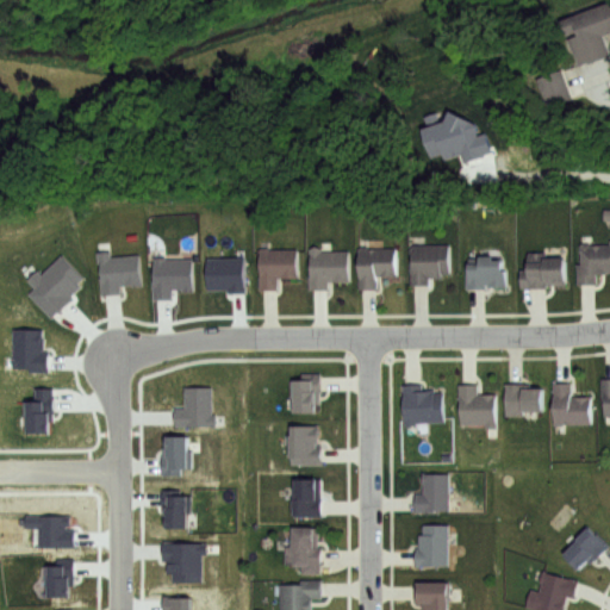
[(564,20),(609,5),(609,36),(608,37),(609,44),(609,56),(579,67),(564,20)]
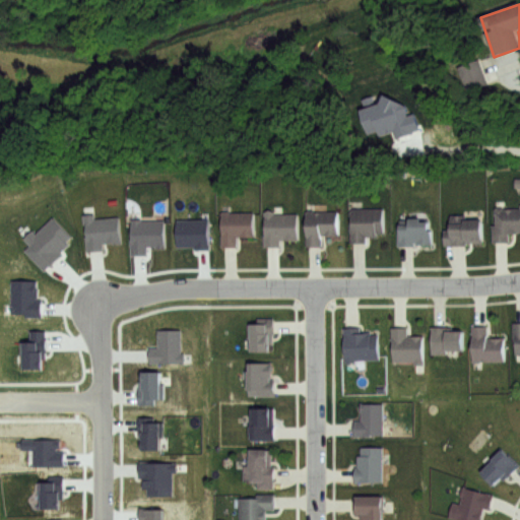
[(457,68),(481,60),(490,85),(468,92),(463,77),(460,78),(457,68)]
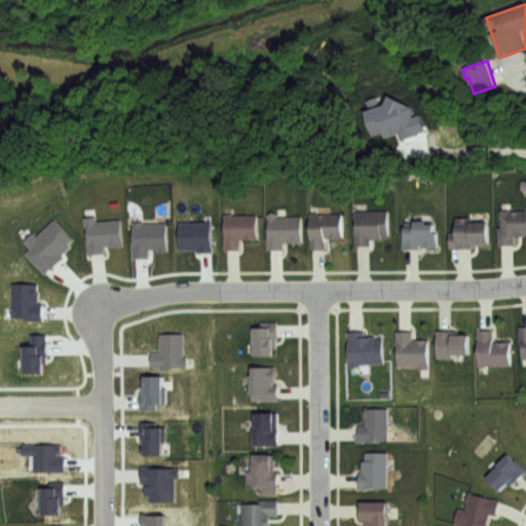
[(525,232),(515,233),(515,243),(496,243),(496,226),(501,226),(501,211),(525,210),(525,205),(525,232)]
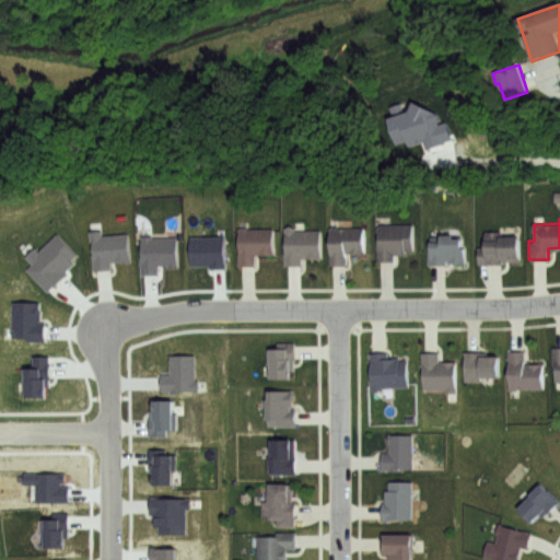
[(413,223),(412,249),(405,249),(405,253),(394,254),(394,260),(377,260),(376,223),(413,223)]
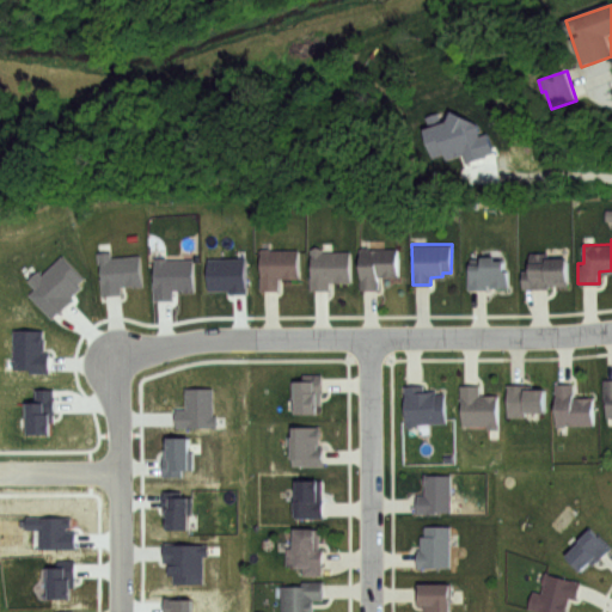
[(350,250),(350,281),(329,281),(329,289),(311,289),(310,246),(322,246),(322,251),(350,250)]
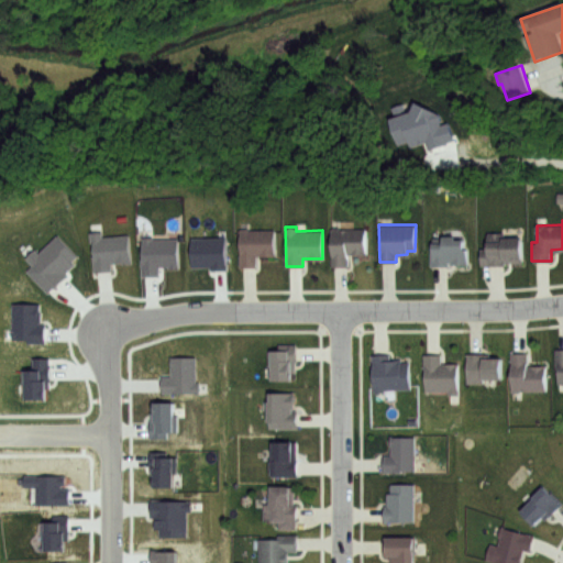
[(366,228),(366,253),(348,254),(348,266),(332,266),(331,228),(366,228)]
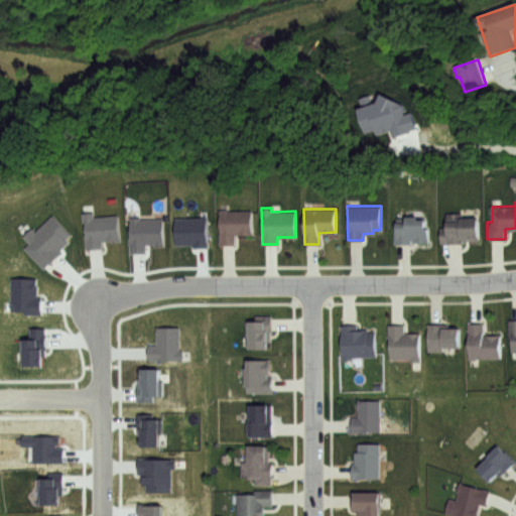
[(252,210),(252,234),(236,234),(235,244),(220,244),(220,210),(252,210)]
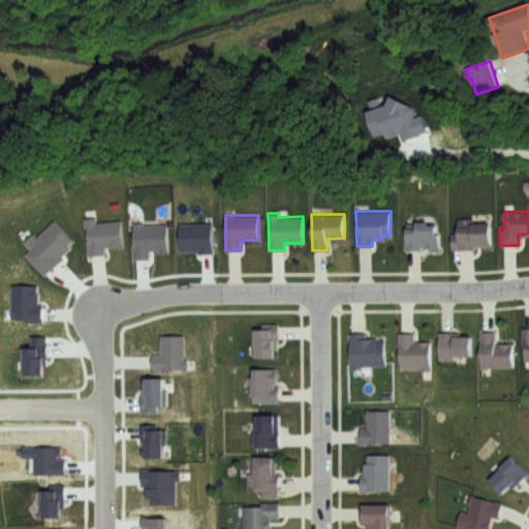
[(121,219),(124,247),(115,248),(114,246),(104,247),(105,254),(87,255),(84,217),(97,216),(97,221),(121,219)]
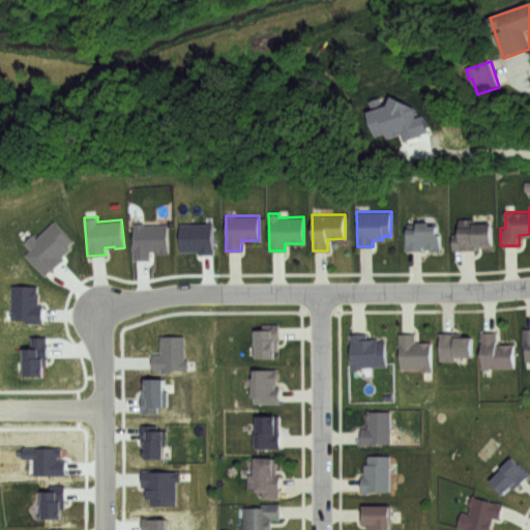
[(493,245),(475,245),(475,249),(452,249),(451,232),(459,231),(459,217),(474,218),(474,223),(493,223),(493,245)]
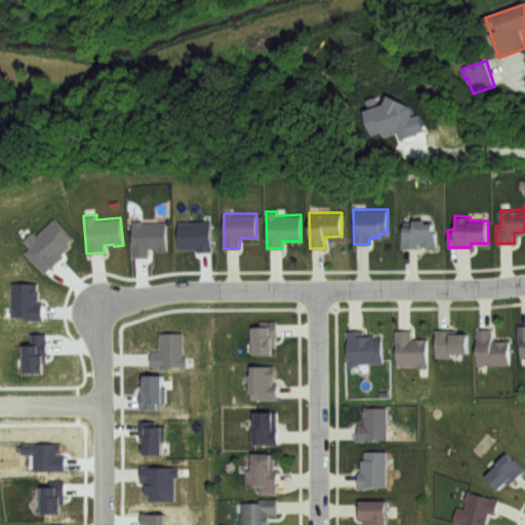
[(45,273),(25,252),(31,247),(24,240),(33,231),(37,235),(55,218),(73,237),(68,242),(70,246),(62,254),(64,256),(45,273)]
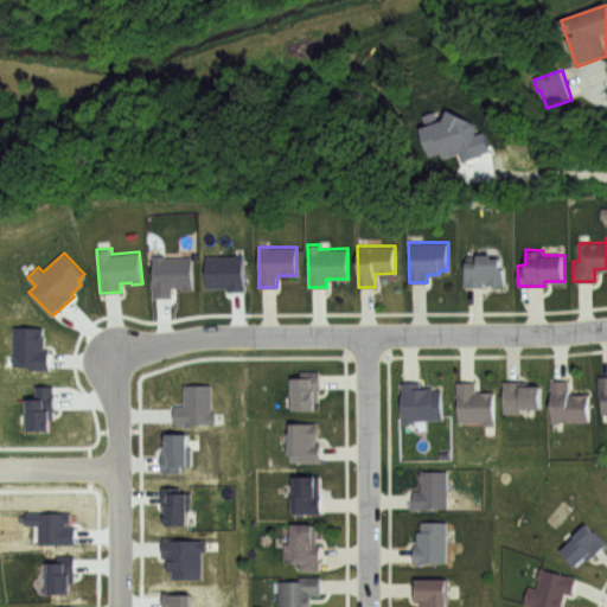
[(505,283),(484,283),(484,286),(464,286),(462,255),(494,254),(494,256),(504,256),(504,270),(505,283)]
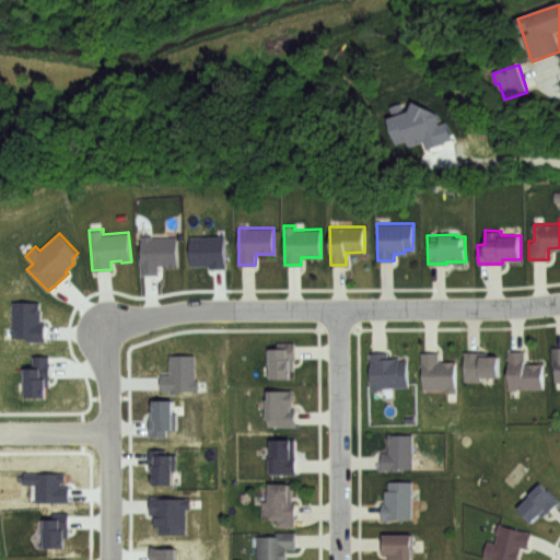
[(177,236),(177,266),(160,266),(160,273),(140,273),(139,235),(177,236)]
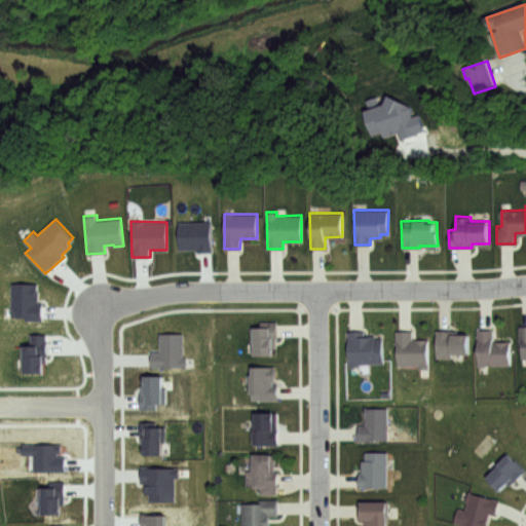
[(213,251),(198,251),(197,249),(179,249),(178,221),(213,221),(213,251)]
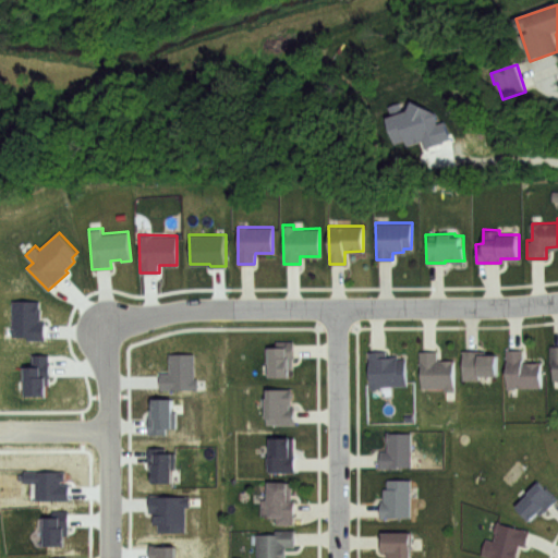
[(44,338),(28,339),(27,336),(12,336),(12,299),(39,300),(39,320),(45,320),(44,338)]
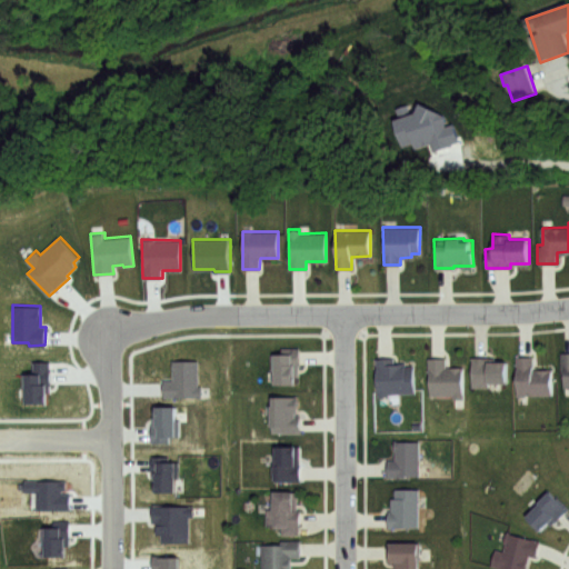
[(296,382),(273,382),(272,352),(280,352),(280,347),(300,347),(299,375),(297,375),(296,382)]
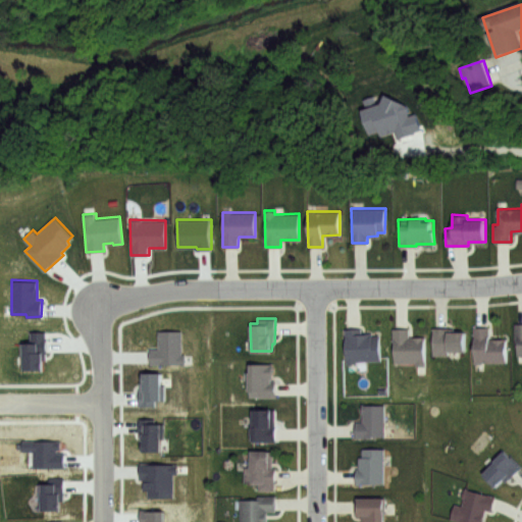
[(521,356),(521,323),(513,324),(513,356),(521,356)]
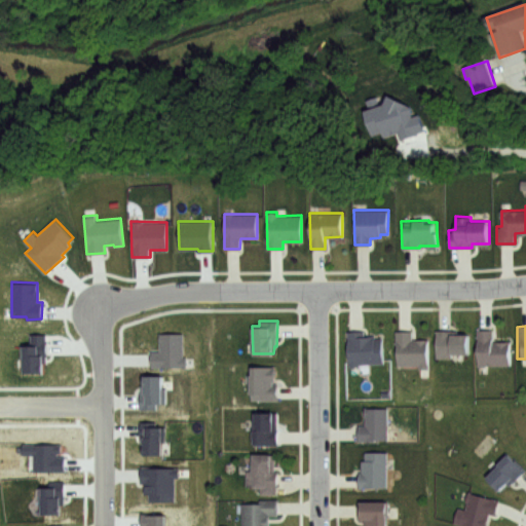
[(510,340),(510,365),(477,365),(477,329),(491,329),(491,340),(510,340)]
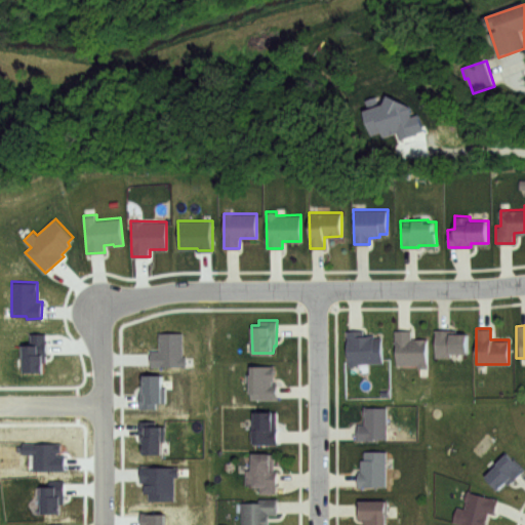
[(427,337),(427,367),(417,367),(417,364),(395,364),(394,329),(409,329),(410,337),(427,337)]
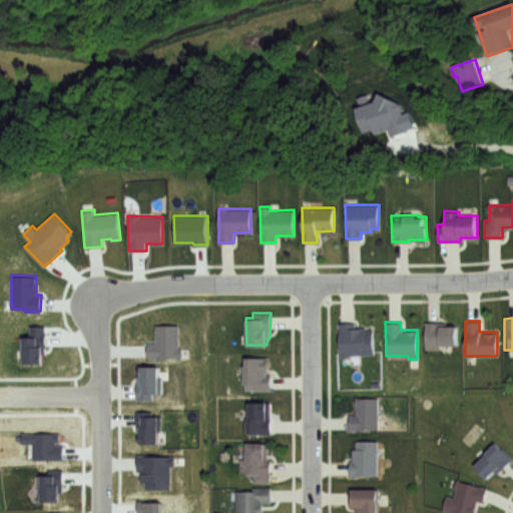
[(458,326),(458,344),(440,344),(440,348),(425,348),(425,322),(442,322),(442,325),(458,326)]
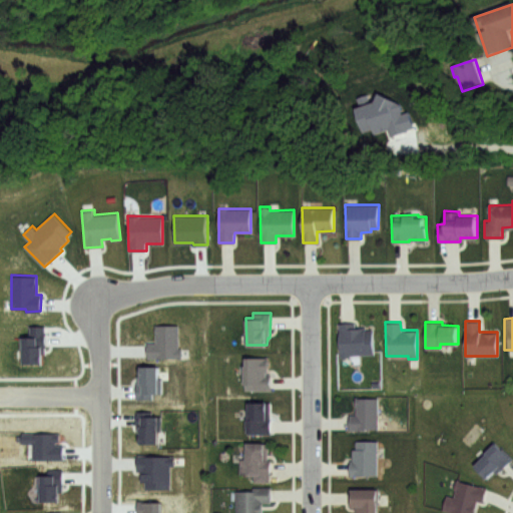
[(372,331),(373,353),(350,354),(350,357),(340,357),(339,323),(354,323),(355,327),(364,327),(364,330),(372,331)]
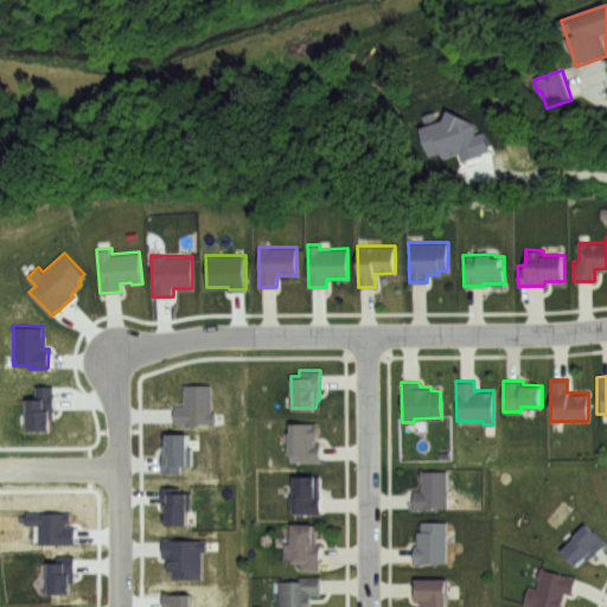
[(211,383),(211,411),(215,411),(213,423),(174,423),(174,406),(184,404),(183,384),(211,383)]
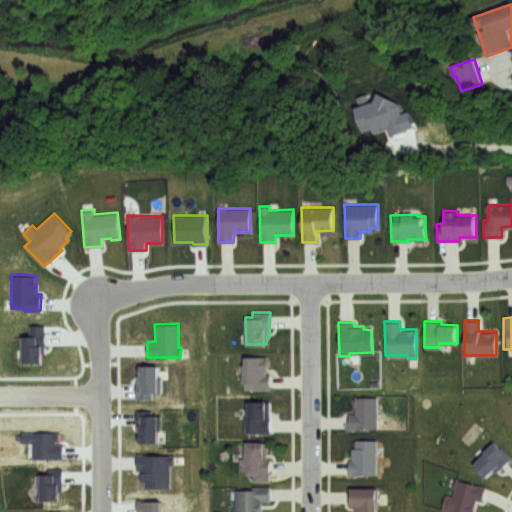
[(44,362),(22,362),(22,349),(20,349),(19,335),(29,335),(29,325),(44,325),(44,362)]
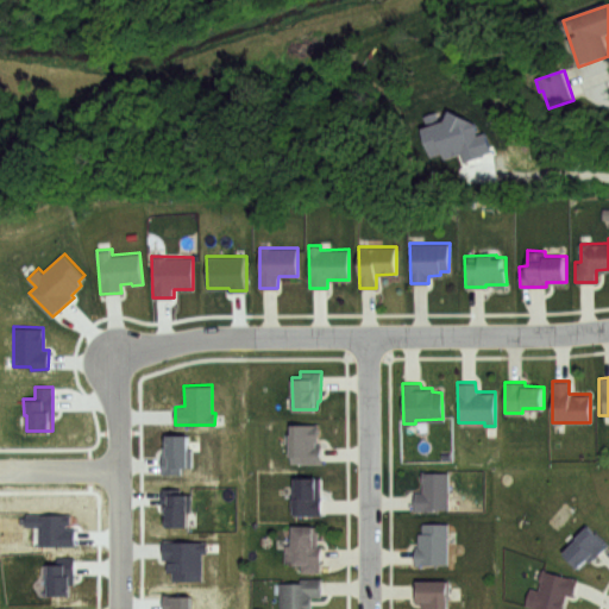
[(320,462),(289,462),(289,425),(318,425),(318,440),(314,441),(314,445),(320,445),(320,462)]
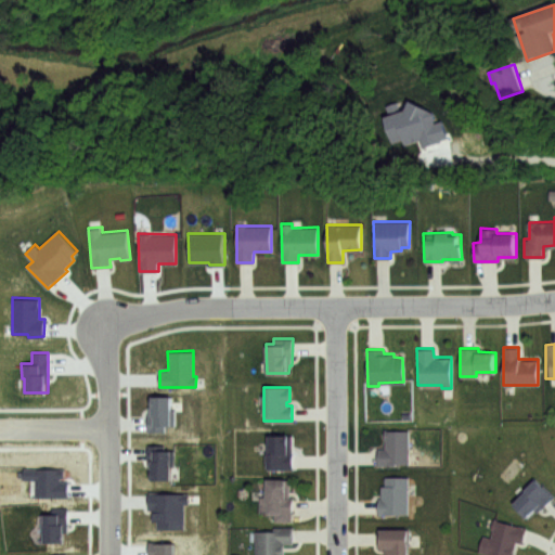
[(165,431),(147,431),(147,408),(152,408),(151,396),(172,396),(172,411),(175,410),(175,425),(165,426),(165,431)]
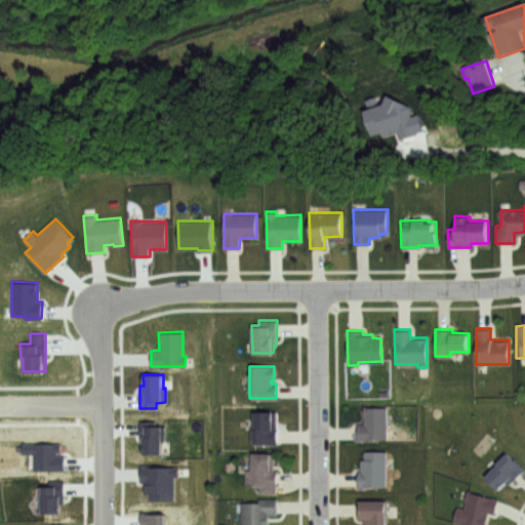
[(387,437),(356,438),(355,425),(364,423),(363,407),(387,407),(387,437)]
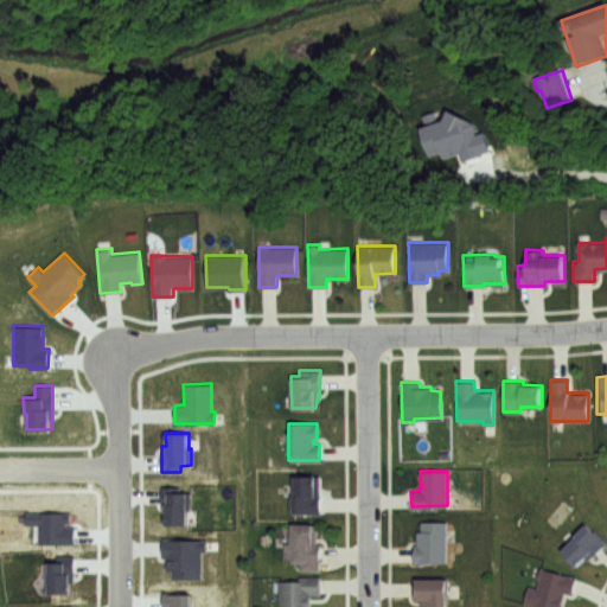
[(318,475),(318,512),(291,513),(291,497),(294,496),(294,475),(318,475)]
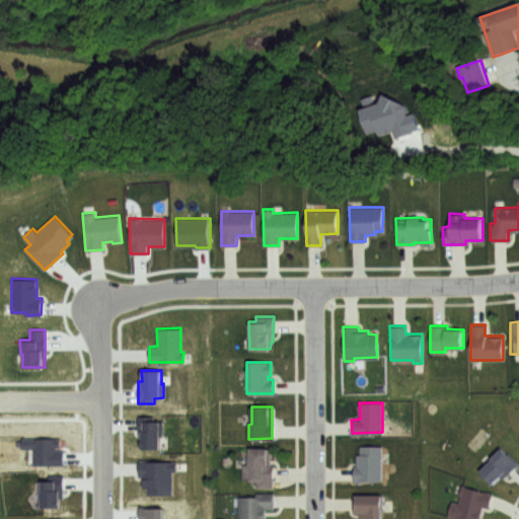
[(160,447),(142,447),(141,431),(137,431),(137,416),(153,416),(153,421),(160,421),(160,447)]
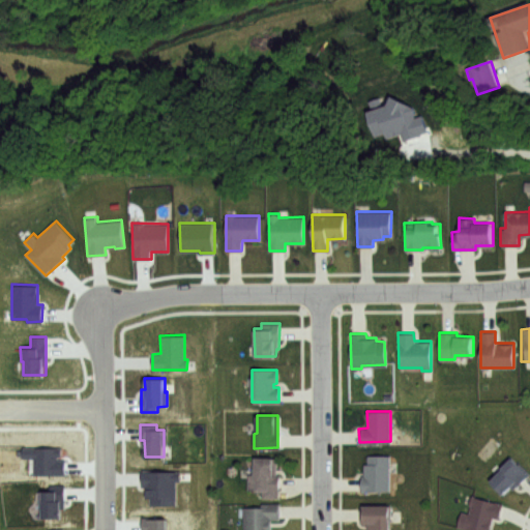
[(64,473),(33,474),(33,458),(21,458),(21,447),(61,447),(61,455),(58,455),(57,460),(65,460),(64,473)]
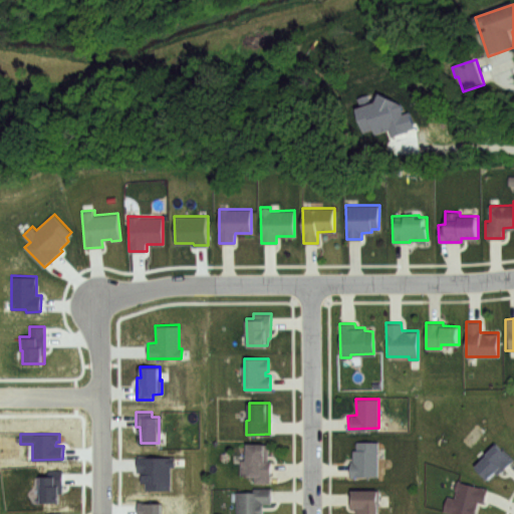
[(378,475),(350,475),(350,460),(352,460),(352,450),(357,450),(356,442),(378,442),(378,475)]
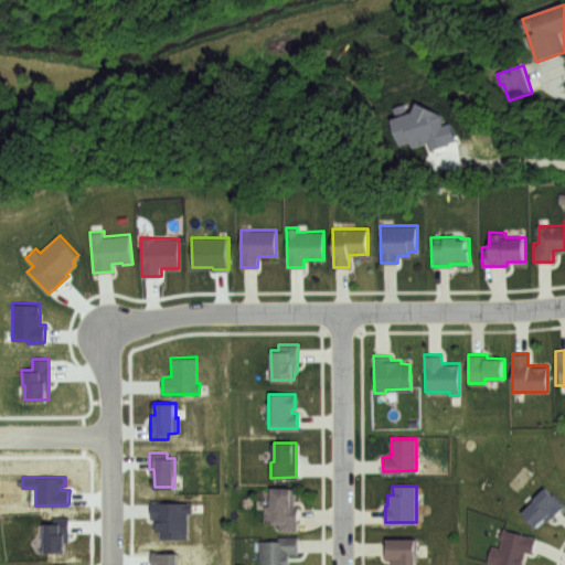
[(292,487),(292,505),(297,505),(297,529),(278,530),(278,523),(263,522),(263,505),(268,505),(268,509),(273,509),(273,487),(292,487)]
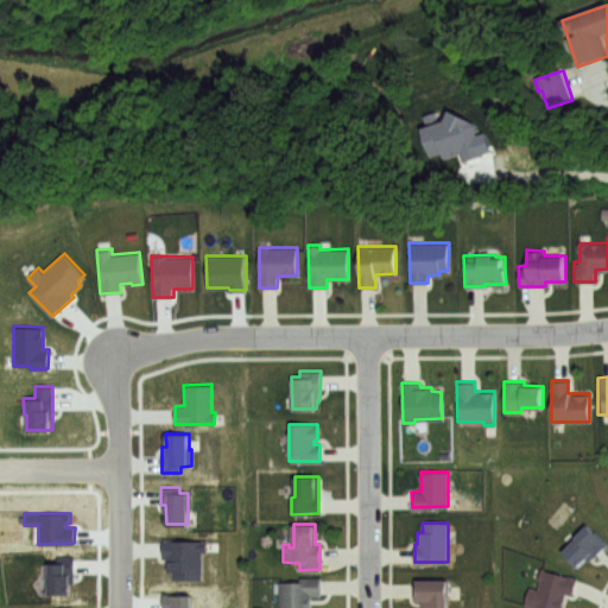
[(607,543),(580,567),(561,550),(588,525),(607,543)]
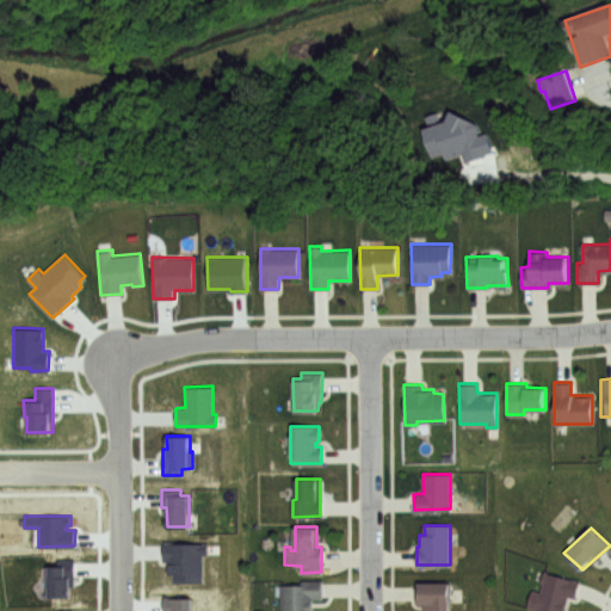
[(167,544),(209,545),(208,555),(203,556),(203,584),(176,582),(176,574),(171,574),(171,561),(166,561),(167,544)]
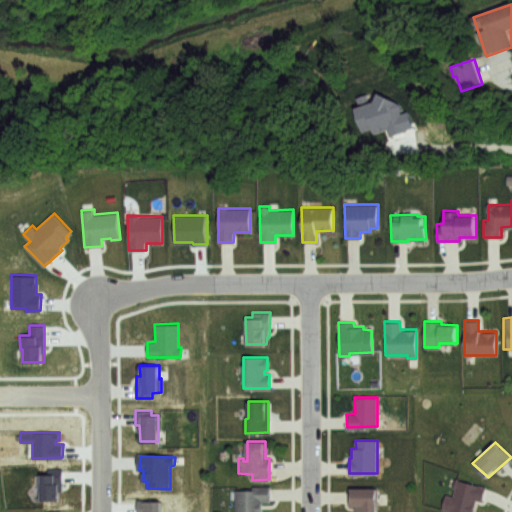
[(62,499),(42,499),(42,474),(47,474),(47,467),(62,468),(62,499)]
